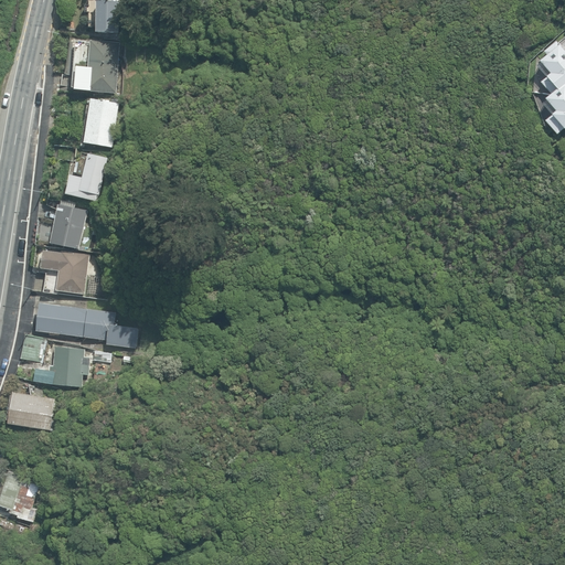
[(99,32),(120,33),(121,1),(99,1),(99,32)]
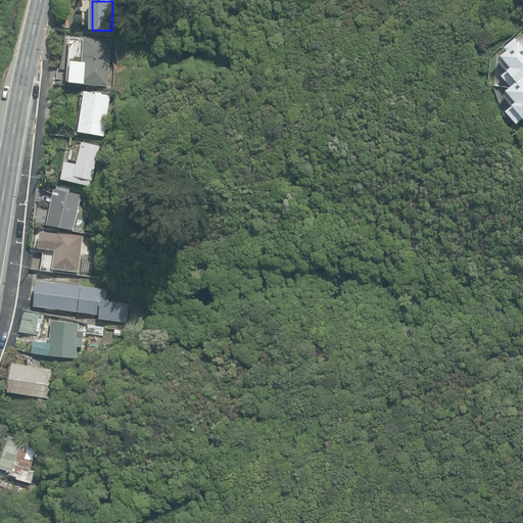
[(85,85),(108,87),(111,40),(85,38),(83,62),(73,62),(72,70),(58,69),(57,79),(72,81),(70,83),(85,84),(85,85)]
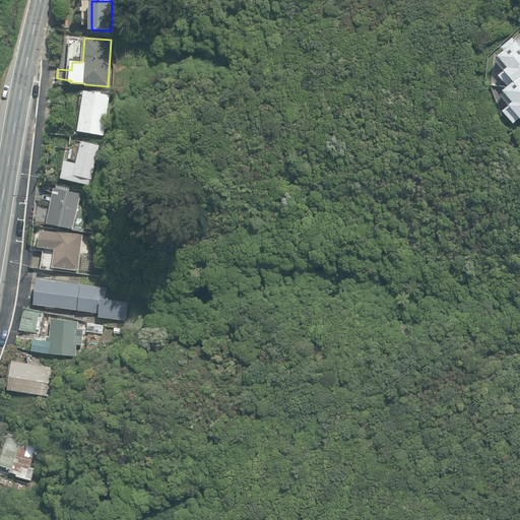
[(79,131),(104,135),(111,95),(85,91),(79,131)]
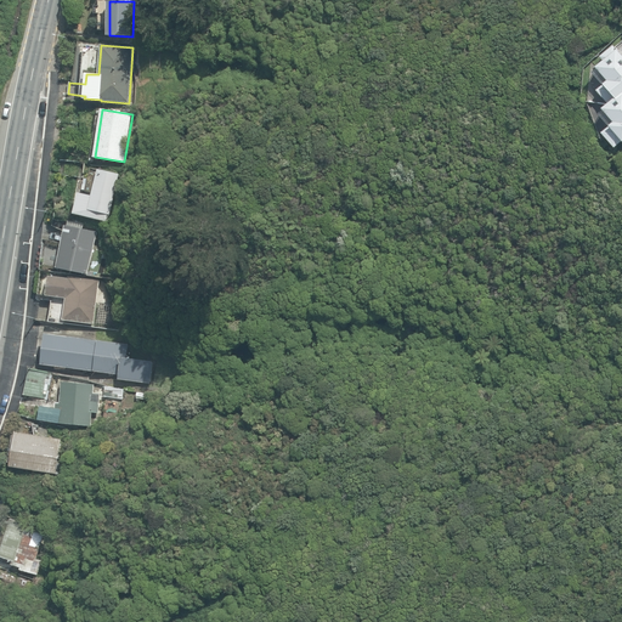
[(74,214),(107,221),(108,214),(109,214),(119,174),(99,169),(92,196),(79,193),(74,214)]
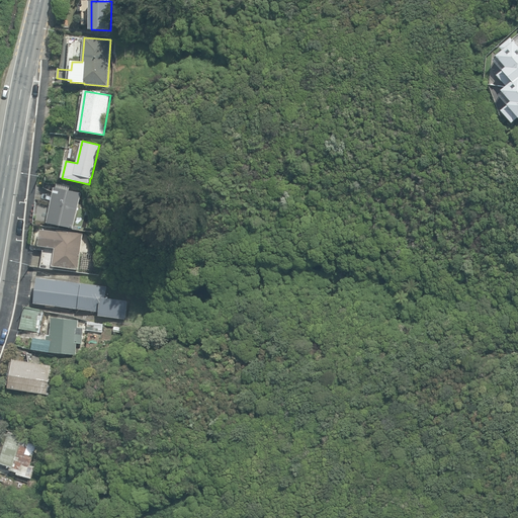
[(49,223),(74,228),(81,192),(56,187),(49,223)]
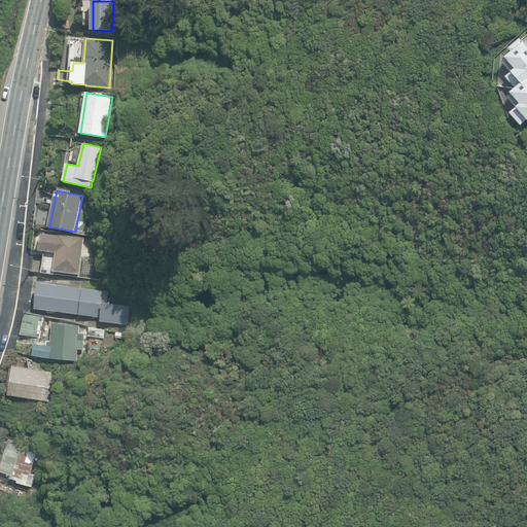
[(59,272),(79,274),(84,238),(59,235),(58,236),(41,234),(39,250),(56,252),(56,255),(44,253),(42,272),(59,274),(59,272)]
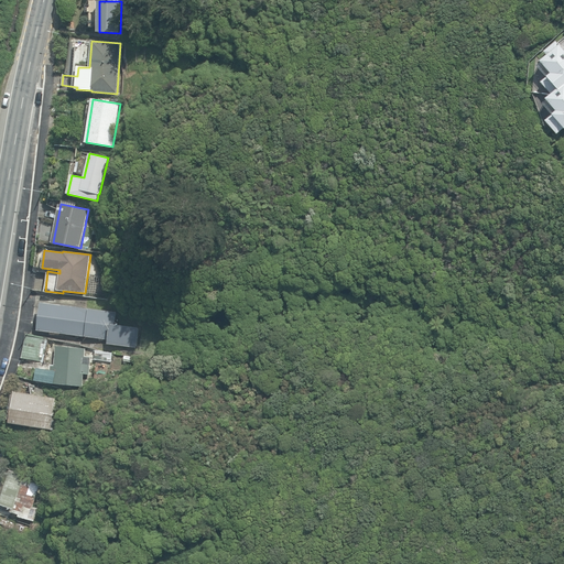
[(108,344),(137,347),(140,328),(116,325),(117,313),(42,303),(39,329),(109,338),(108,344)]
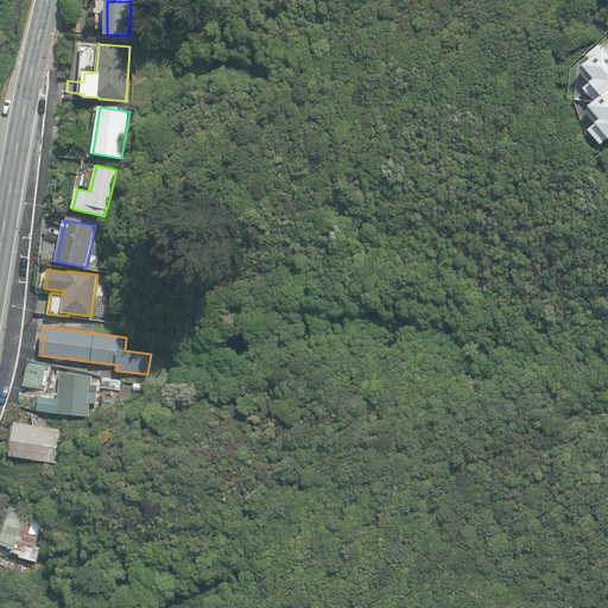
[(24,385),(48,390),(52,365),(29,360),(24,385)]
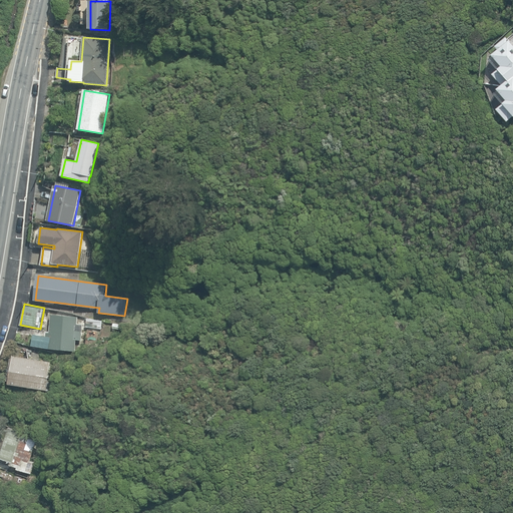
[(49,349),(74,351),(76,331),(80,332),(81,321),(77,320),(77,316),(52,314),(50,333),(48,333),(47,337),(50,337),(49,349)]
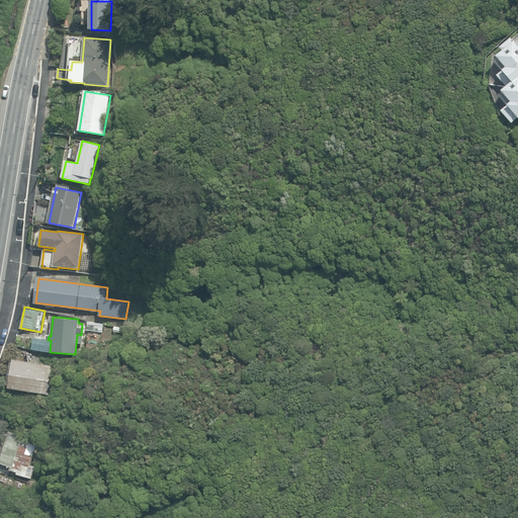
[(140,351),(145,361),(155,355),(154,353),(164,348),(160,341),(140,351)]
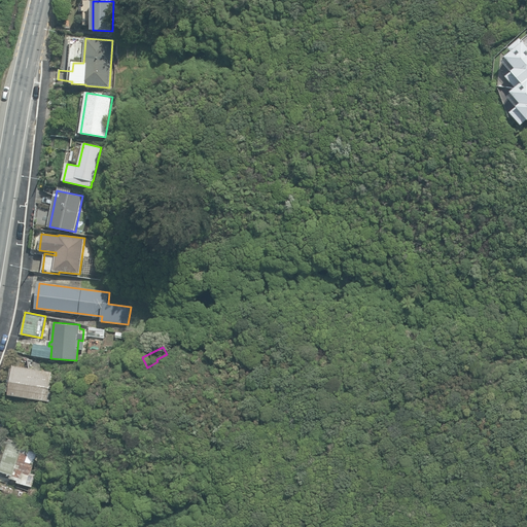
[(10,394),(47,400),(53,372),(14,365),(10,394)]
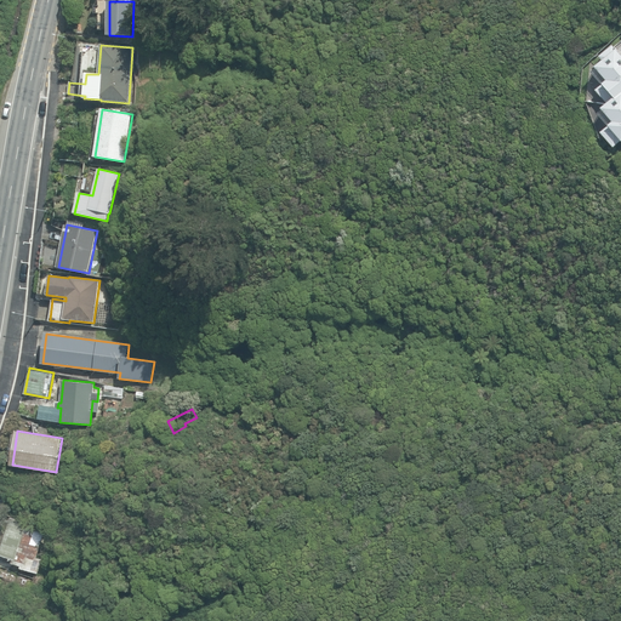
[(21,569),(38,574),(43,559),(35,558),(44,531),(29,527),(30,523),(11,517),(0,551),(0,554),(15,559),(13,563),(22,565),(21,569)]
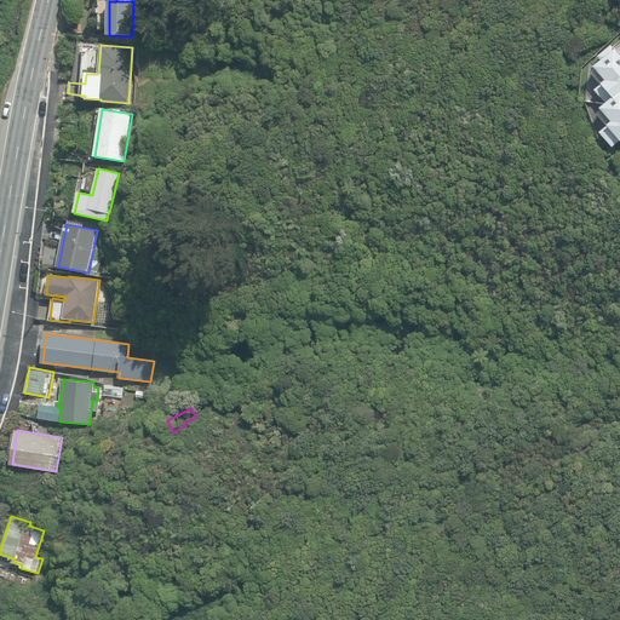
[(0,614),(5,616),(11,597),(0,593),(0,614)]
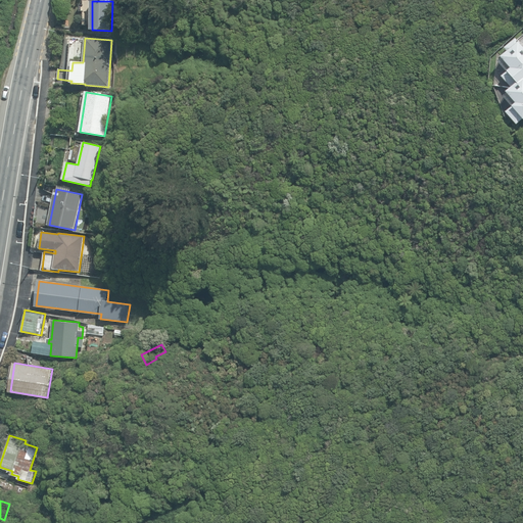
[(16,503),(12,516),(17,518),(22,505),(16,503)]
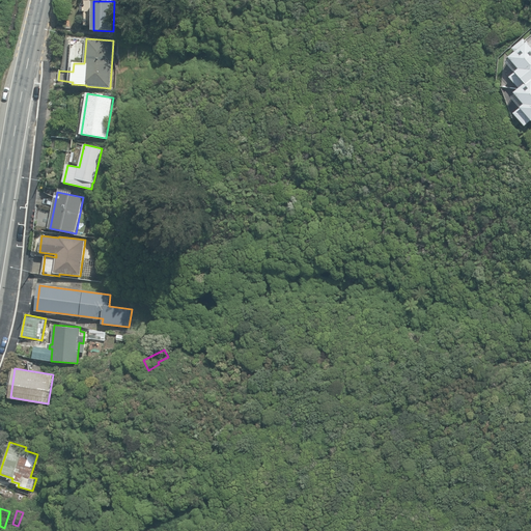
[(31,512),(24,530),(33,530),(39,514),(31,512)]
